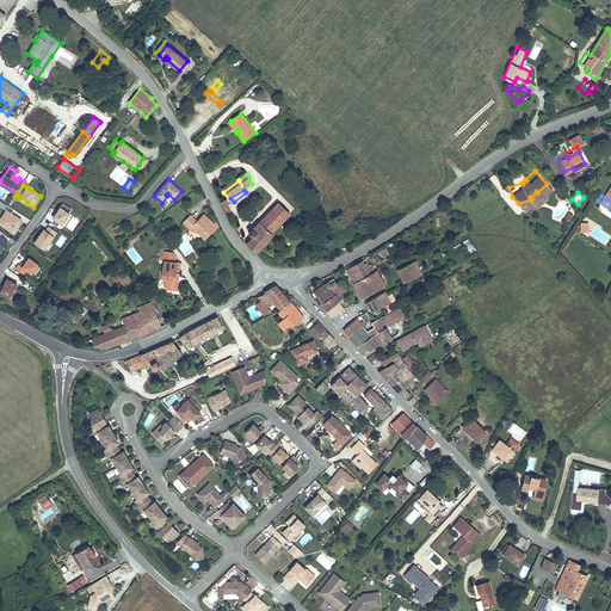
[(229,199),(222,204),(228,216),(233,224),(238,222),(229,205),(234,202),(230,198),(229,199)]
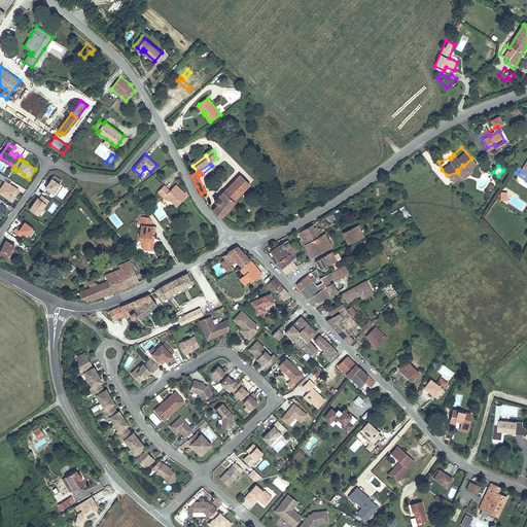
[(48,189),(46,194),(51,198),(55,194),(53,192),(62,180),(55,175),(45,187),(48,189)]
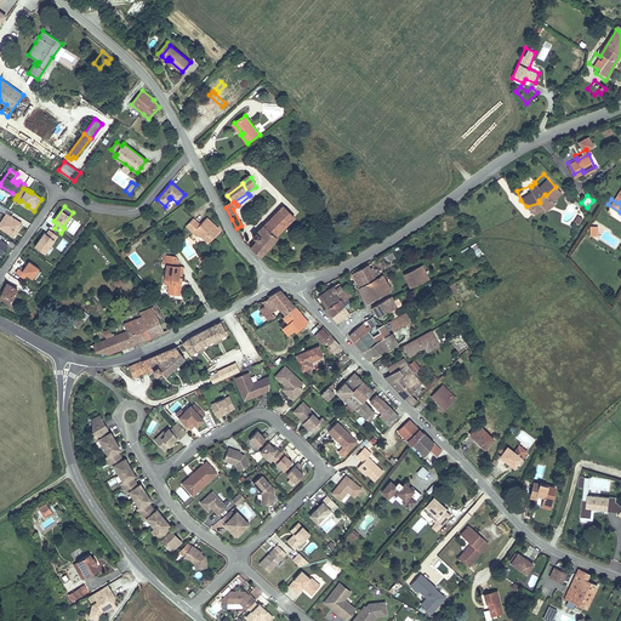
[(283,206),(278,212),(289,223),(295,217),(283,206)]
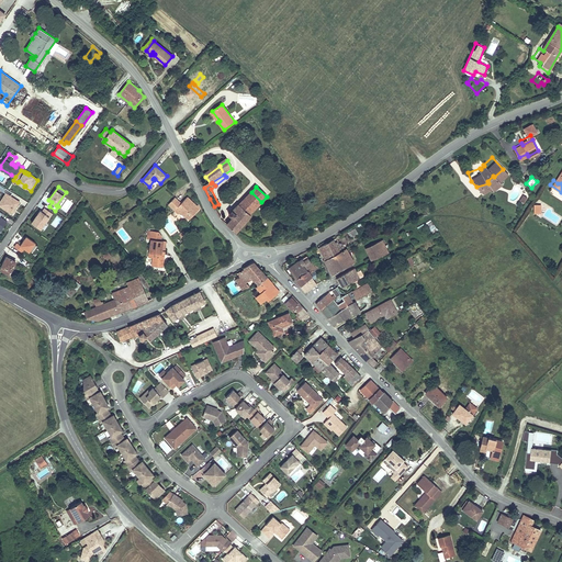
[(10,195),(12,192),(6,188),(3,191),(6,193),(0,201),(0,205),(12,214),(20,202),(10,195)]
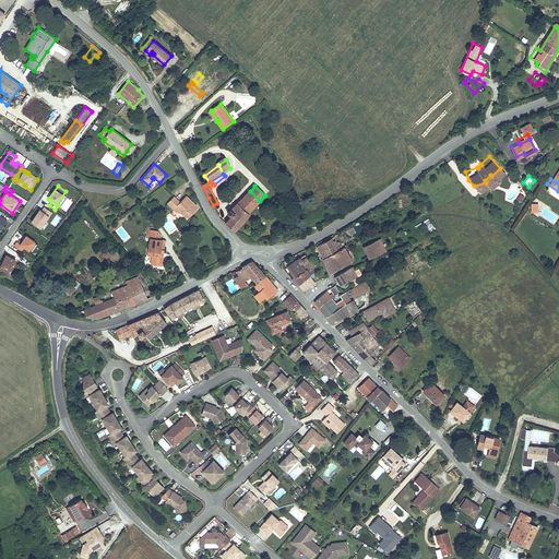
[(260,201),(250,191),(237,204),(240,207),(235,213),(232,211),(230,210),(227,213),(228,214),(232,217),(228,219),(226,223),(234,230),(249,214),(248,213),(260,201)]
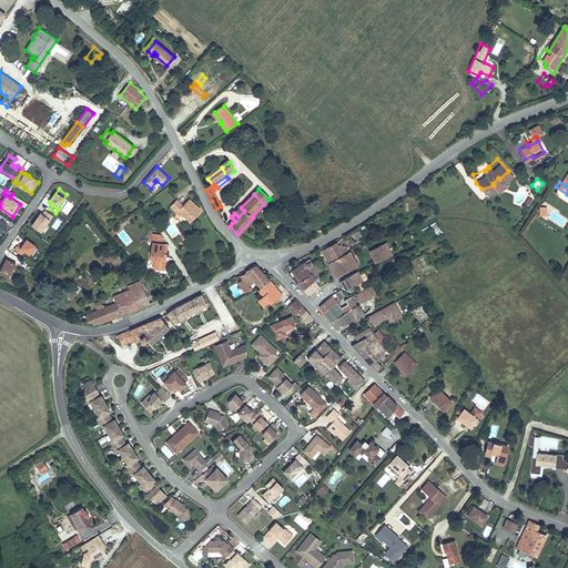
[(189,220),(192,221),(203,210),(201,205),(199,209),(189,199),(183,205),(176,200),(170,206),(180,215),(182,214),(189,220)]
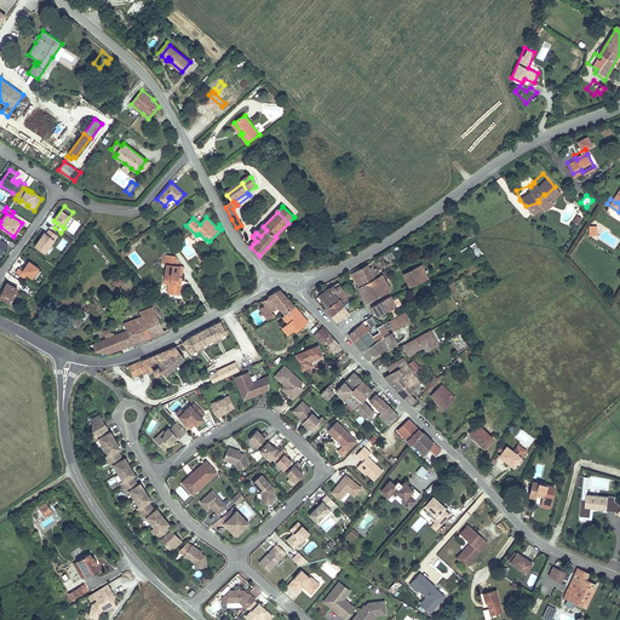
[(263,227),(257,234),(260,236),(267,230),(263,227)]
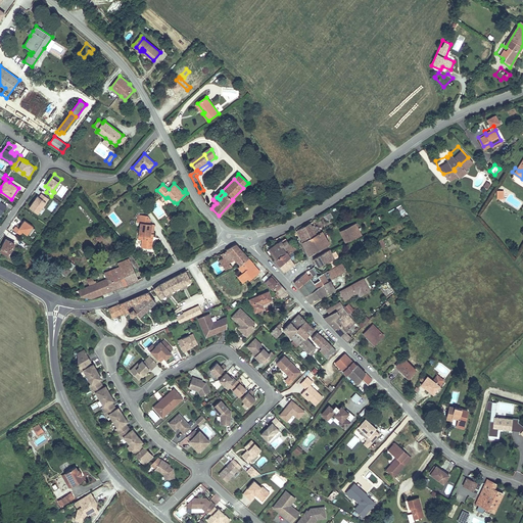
[(30,207),(38,214),(48,198),(42,193),(39,197),(38,196),(30,207)]
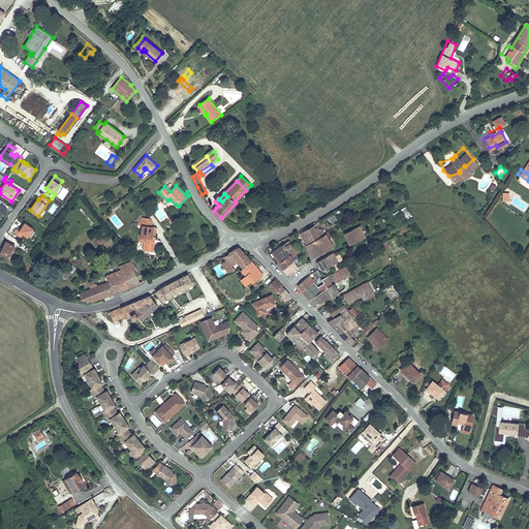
[(54,204),(49,212),(53,214),(58,206),(54,204)]
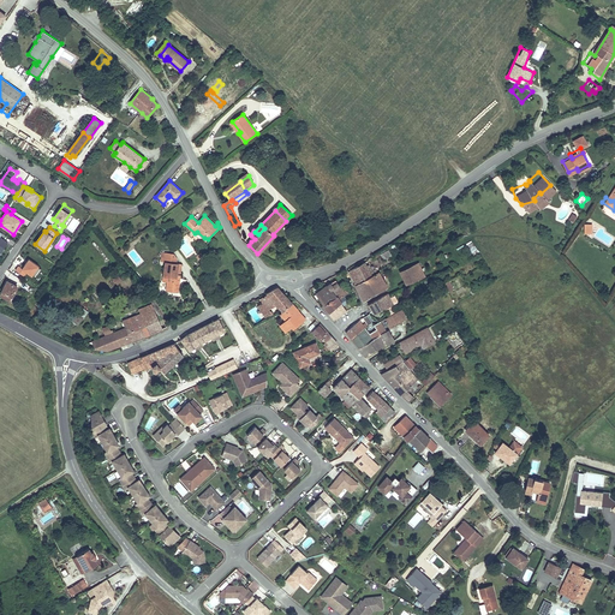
[(467,249),(476,256),(479,250),(471,244),(467,249)]
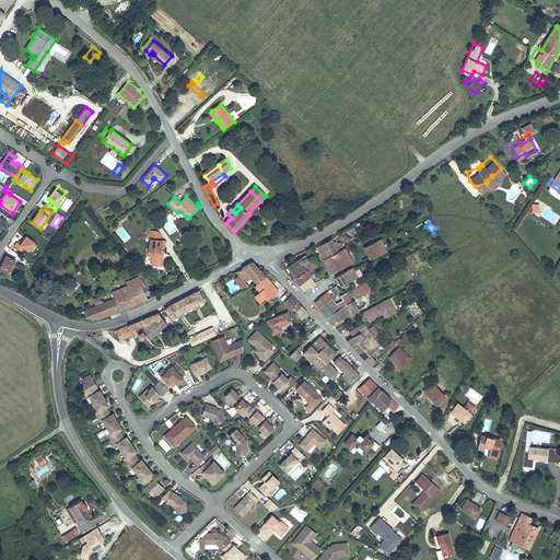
[(347,232),(349,236),(357,232),(353,228),(347,232)]
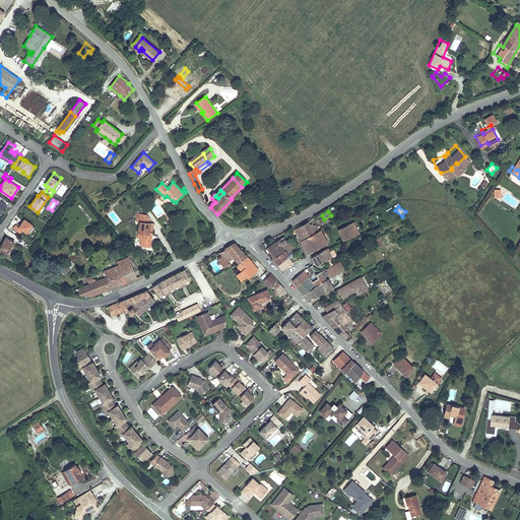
[(148,242),(151,242),(153,223),(148,222),(149,218),(146,214),(137,213),(136,221),(139,221),(138,238),(141,239),(140,246),(148,247),(148,242)]
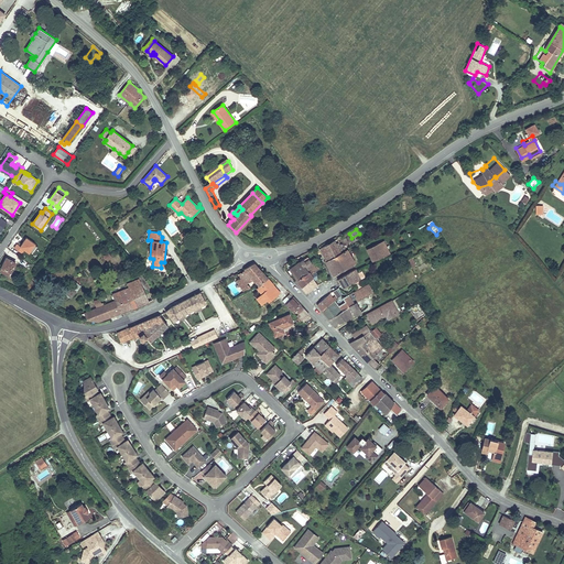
[(22,253),(23,250),(29,253),(35,243),(23,236),(15,249),(22,253)]
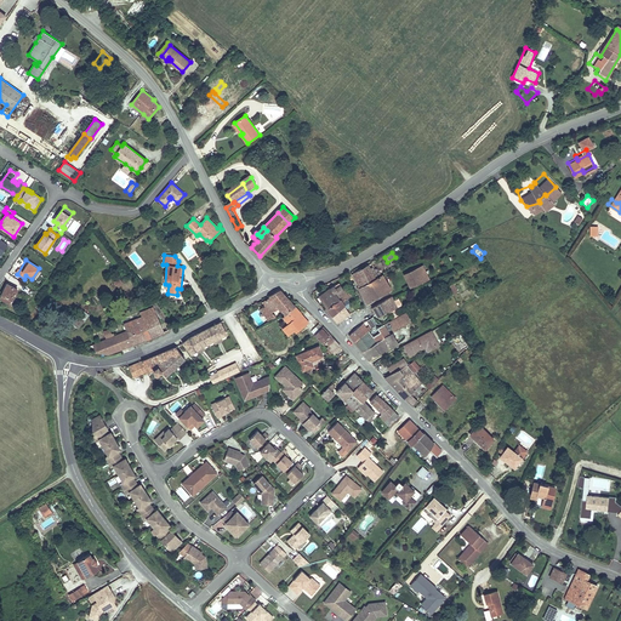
[(375,279),(370,269),(368,265),(353,273),(359,288),(375,279)]
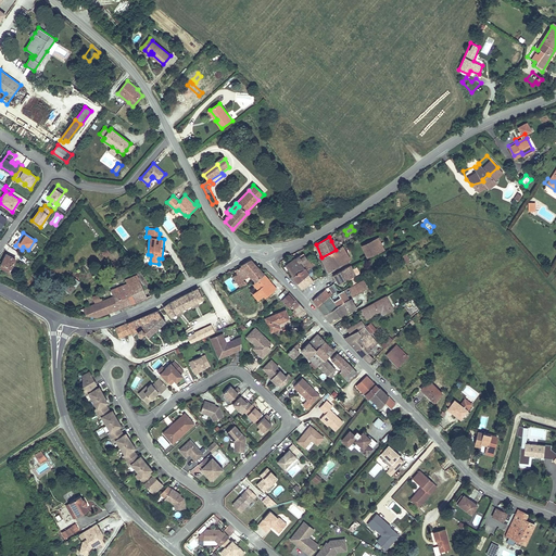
[(378,238),(362,245),(368,257),(384,250),(378,238)]
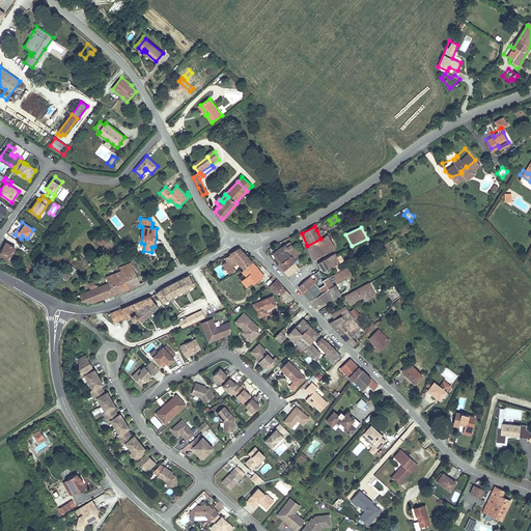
[(319,229),(316,230),(320,239),(326,235),(324,232),(322,233),(319,229)]
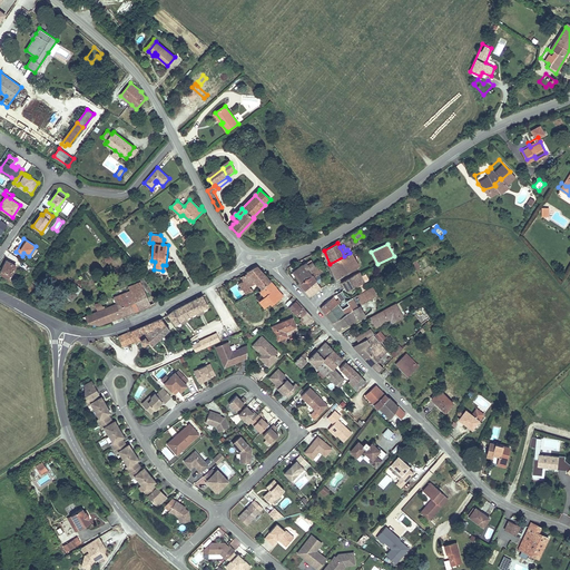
[(351,252),(344,256),(330,264),(336,279),(359,266),(351,252)]
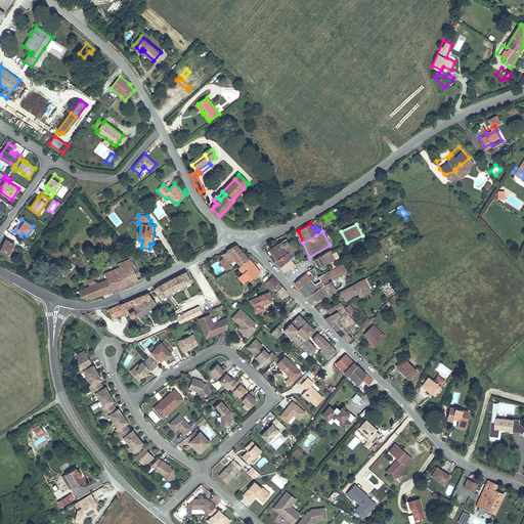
[(6,239),(0,250),(0,252),(8,256),(14,244),(6,239)]
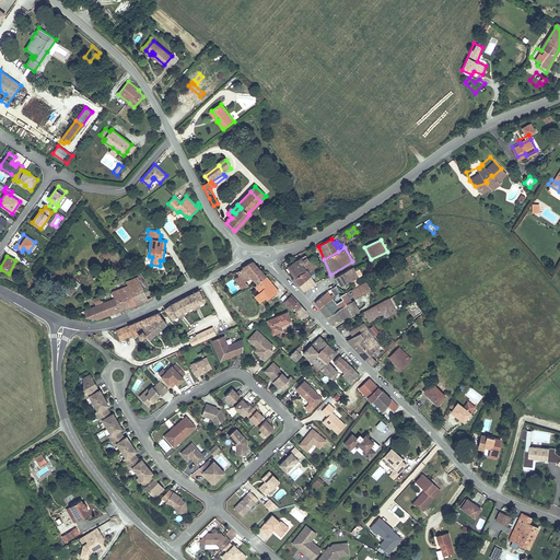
[(304,266),(310,261),(307,257),(303,260),(302,258),(288,268),(294,278),(306,269),(304,266)]
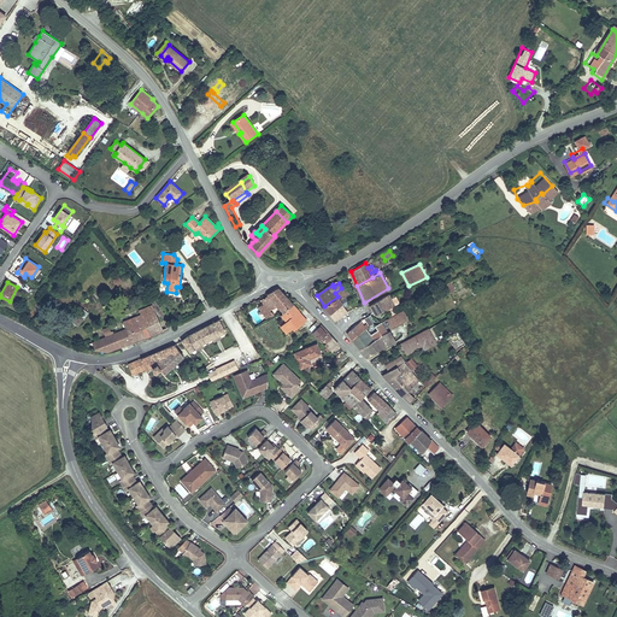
[(260,299),(264,305),(270,317),(278,312),(281,315),(293,304),(280,289),(280,288),(277,288),(268,294),(260,299)]
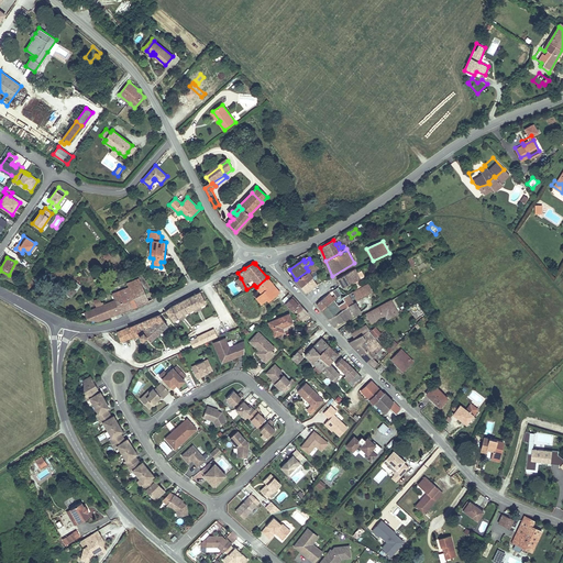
[(308,271),(310,274),(316,269),(317,269),(311,263),(306,267),(308,271)]
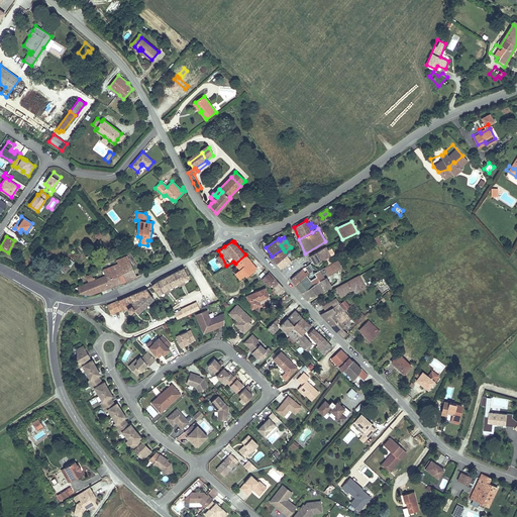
[(330,256),(328,250),(325,246),(310,255),(315,264),(315,263),(323,259),(324,260),(330,256)]
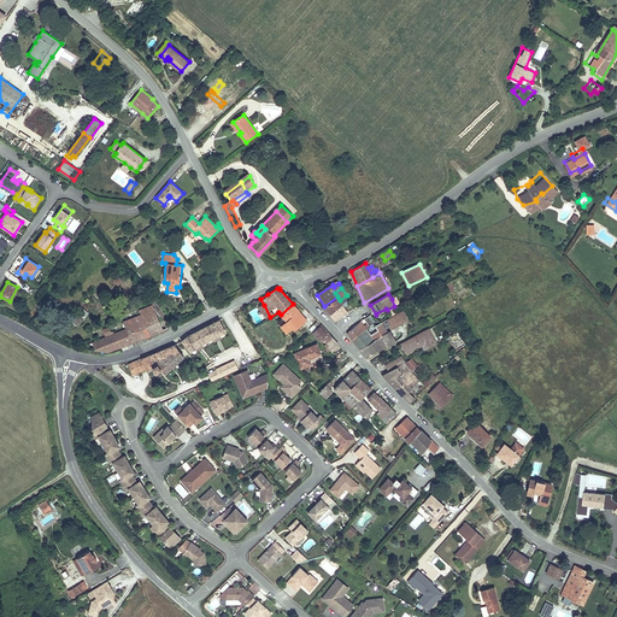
[(324,306),(330,313),(342,304),(338,297),(324,306)]
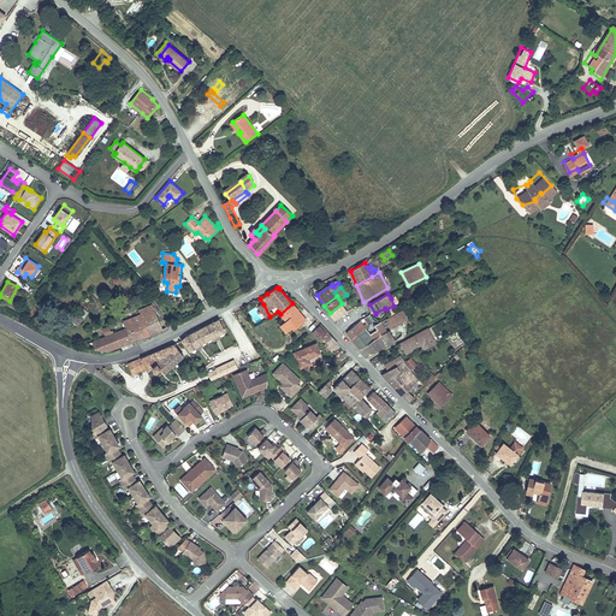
[(292,303),(280,314),(285,321),(280,326),(285,332),(295,325),(296,327),(306,319),(292,303)]
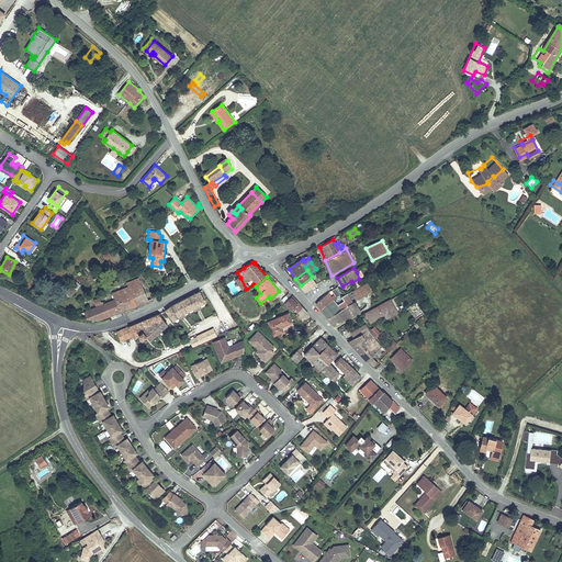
[(313,279),(312,277),(301,285),(305,292),(317,284),(313,279)]
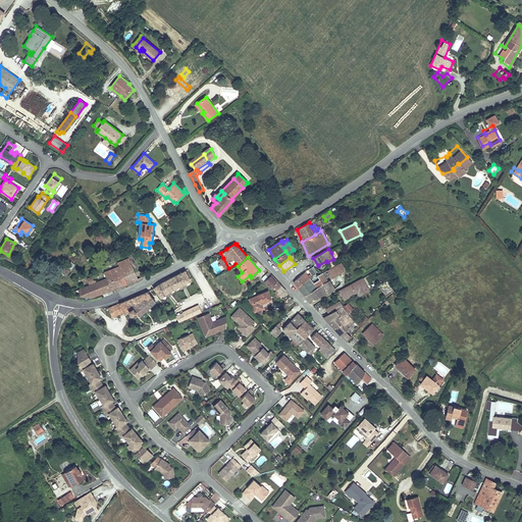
[(219,260),(221,263),(222,265),(225,270),(228,268),(223,258),(219,260)]
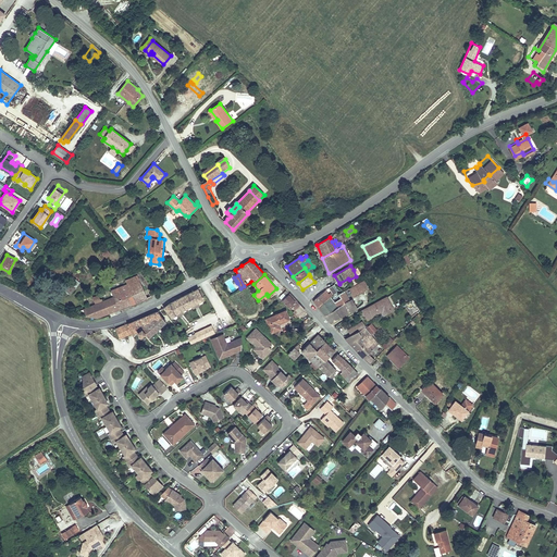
[(114,297),(119,309),(147,298),(137,276),(125,281),(127,284),(128,288),(120,292),(119,288),(111,291),(114,297)]
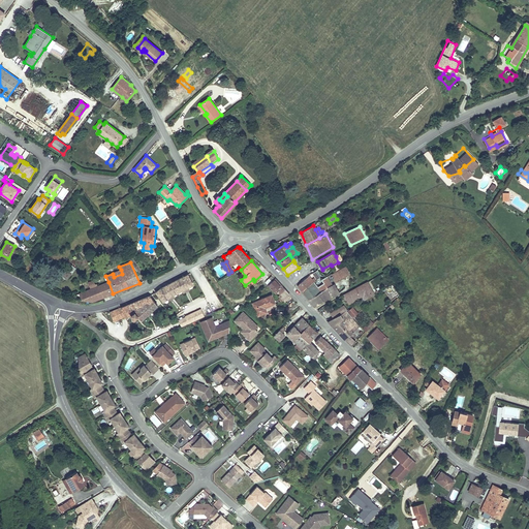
[(345,266),(341,268),(335,272),(332,274),(337,281),(349,274),(345,266)]
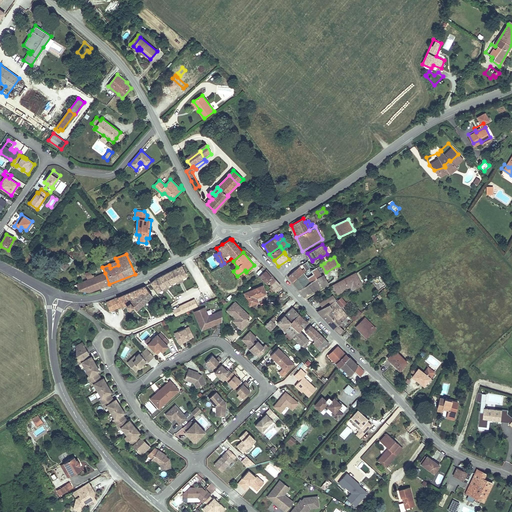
[(69,264),(66,262),(61,267),(64,270),(69,264)]
